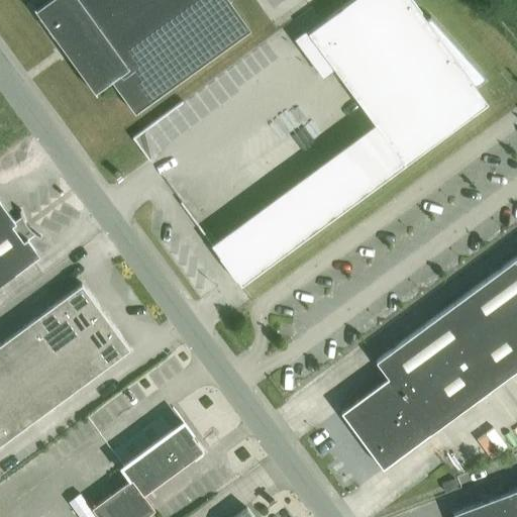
[(249,30),(227,0),(47,0),(35,9),(33,8),(32,8),(95,94),(96,94),(95,92),(110,81),(133,114),(249,30)]
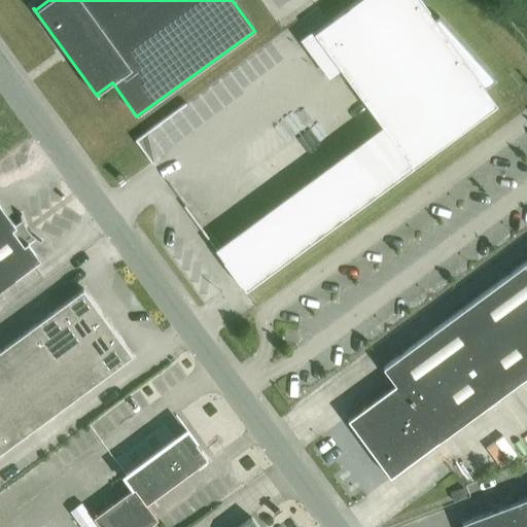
[(433,20),(418,0),(357,0),(306,38),(302,41),(329,79),(340,71),(381,127),(214,249),(244,290),(496,105),(485,89),(496,80),(437,16),(433,20)]
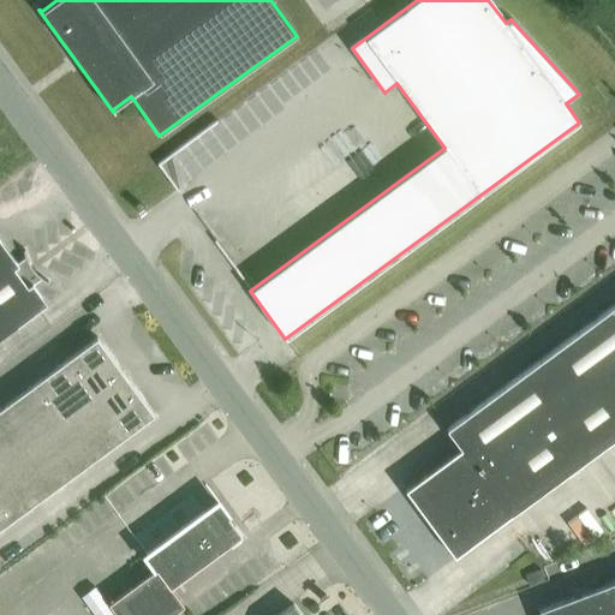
[(25,256),(24,250),(23,251),(23,255),(24,258),(17,263),(0,240),(0,338),(46,304),(33,285),(40,280),(43,281),(47,284),(47,282),(42,280),(39,276),(35,273),(31,269),(29,264),(27,261),(25,256)]
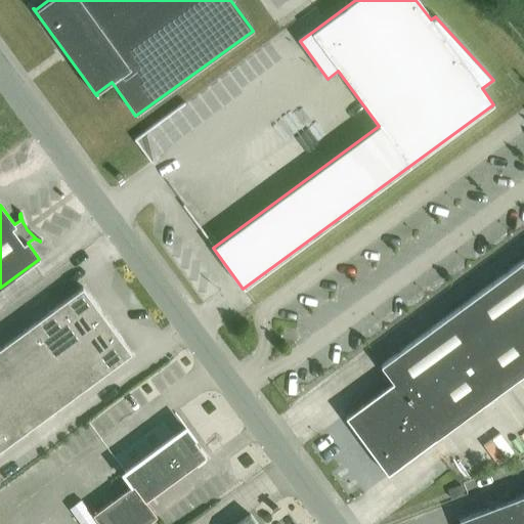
[(523,259),(380,366),(392,383),(344,418),(387,475),(523,373),(523,259)]
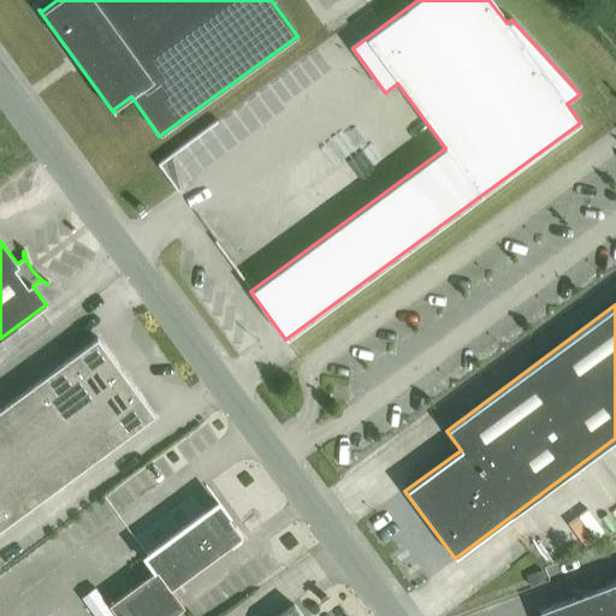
[(96,338),(0,408),(0,529),(154,416),(96,338)]
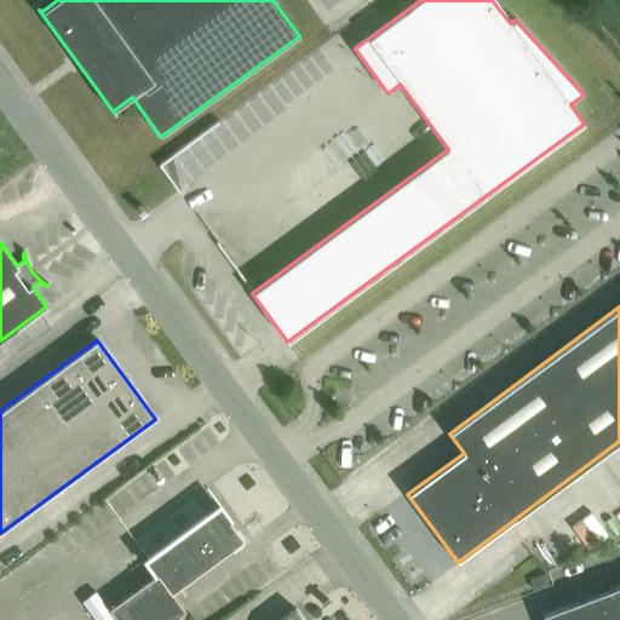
[(109,495),(120,512),(155,491),(144,474),(109,495)]
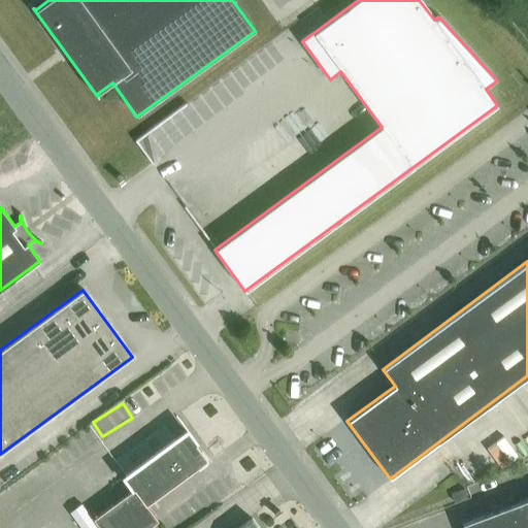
[(479,453),(494,474),(527,452),(527,425),(526,422),(479,453)]
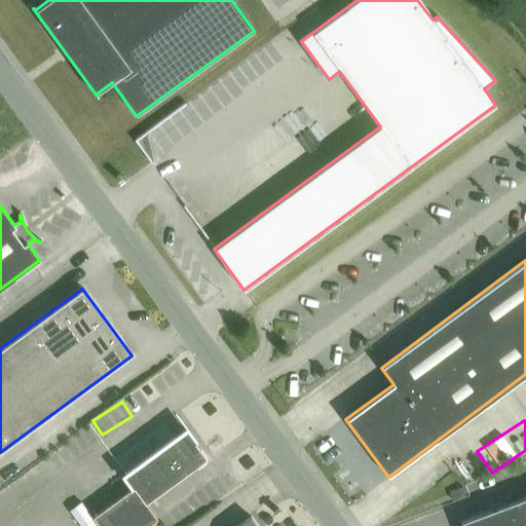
[(145,502),(207,457),(186,429),(123,475),(133,487),(91,517),(98,525),(146,525),(156,519),(145,502)]
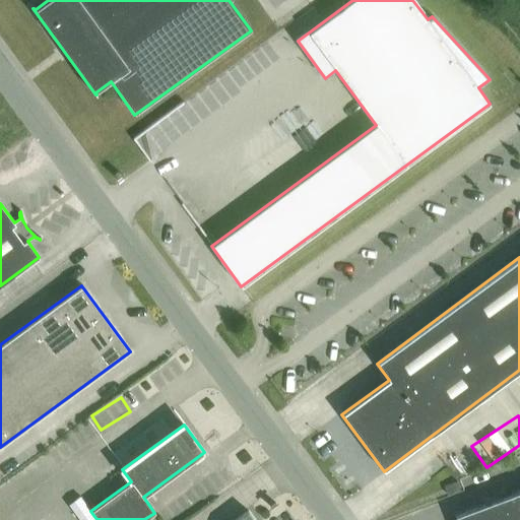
[(447,496),(459,491),(456,482),(444,486),(447,496)]
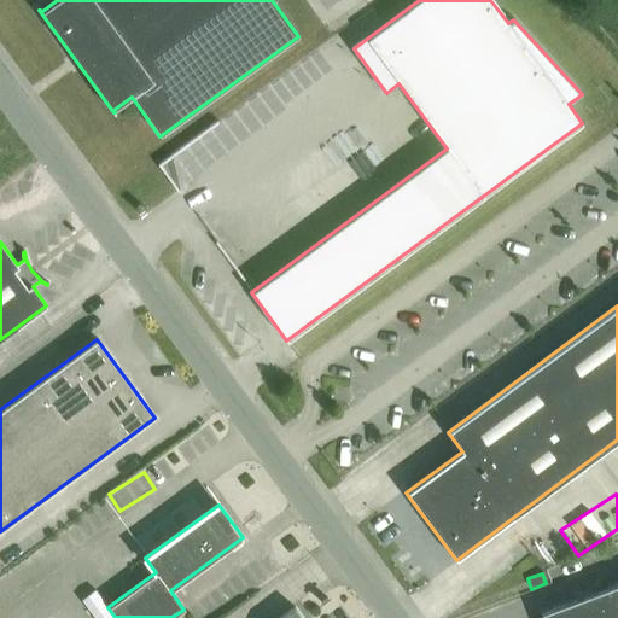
[(542,617),(617,617),(617,583),(540,613),(542,617)]
